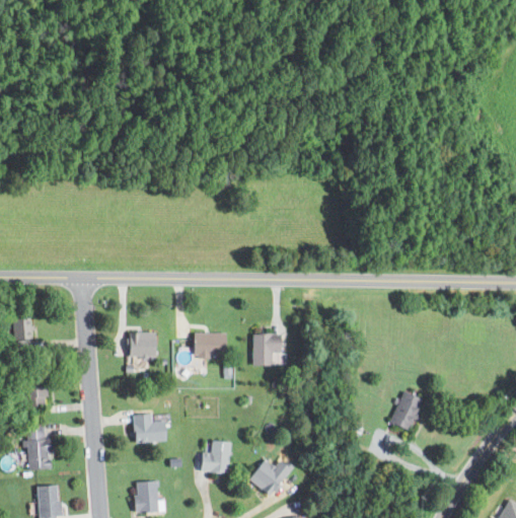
[(12,319),(12,340),(33,340),(33,319),(12,319)]
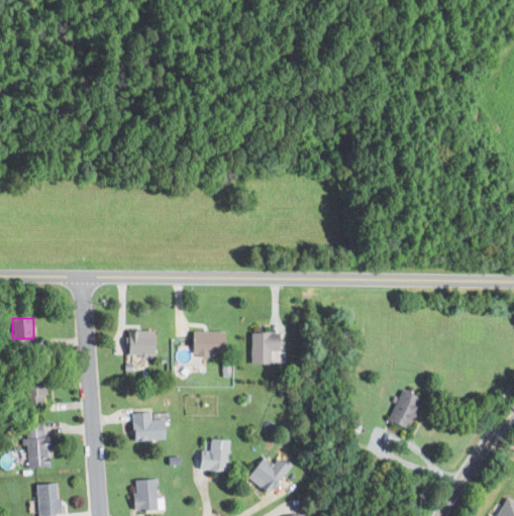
[(155,331),(128,331),(128,355),(155,355),(155,331)]
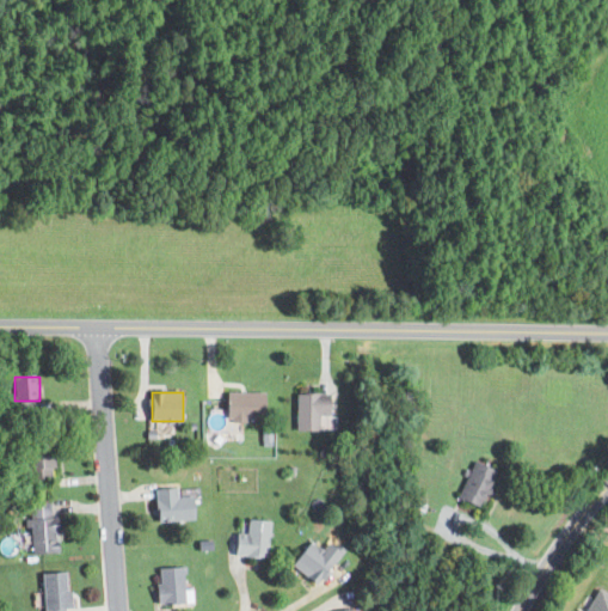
[(266,393),(228,393),(228,421),(266,421),(266,393)]
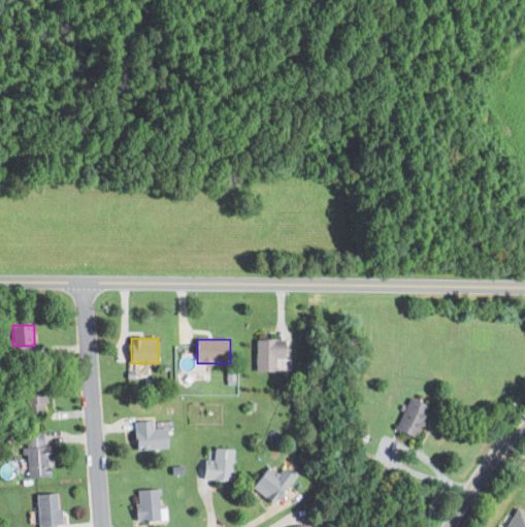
[(257,340),(257,372),(277,372),(277,360),(286,360),(286,340),(257,340)]
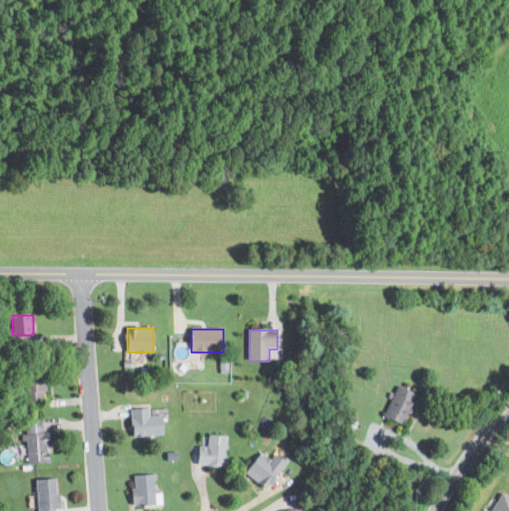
[(47,402),(47,372),(24,372),(24,402),(47,402)]
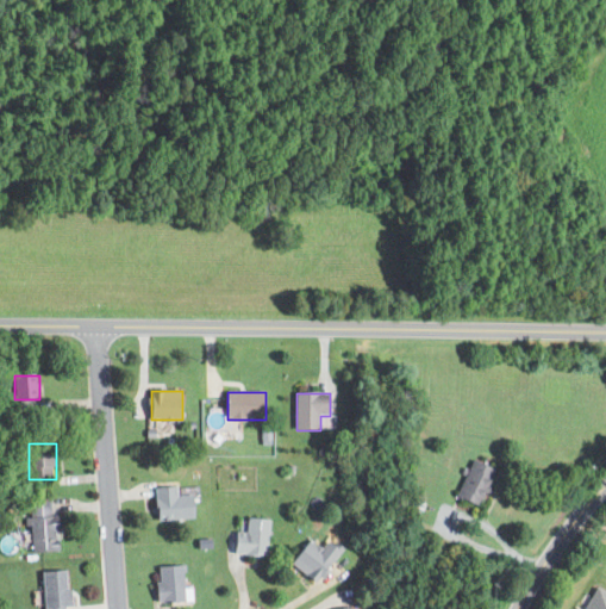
[(480,507),(497,471),(474,460),(458,497),(480,507)]
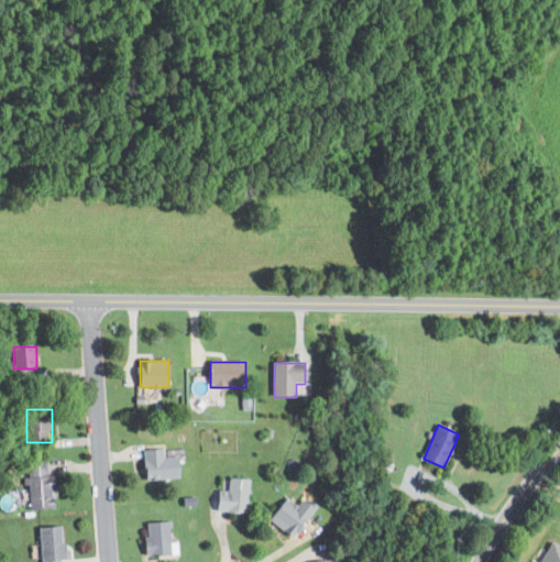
[(145,450),(145,480),(179,480),(179,458),(165,458),(165,450),(145,450)]
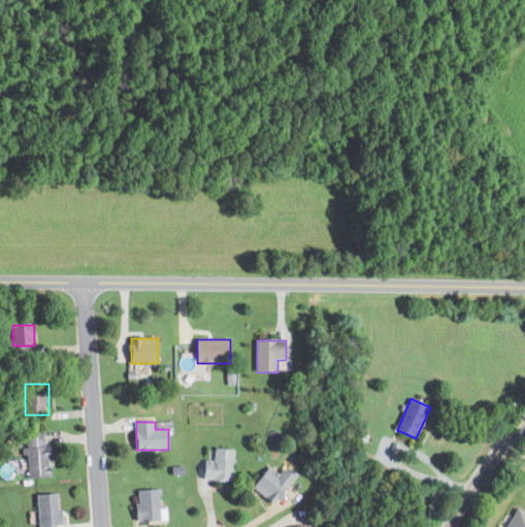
[(30,479),(52,478),(48,434),(27,435),(30,479)]
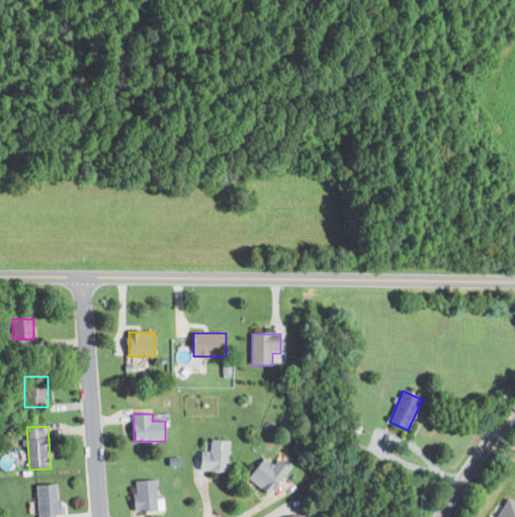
[(210,452),(201,452),(200,470),(229,472),(231,441),(211,440),(210,452)]
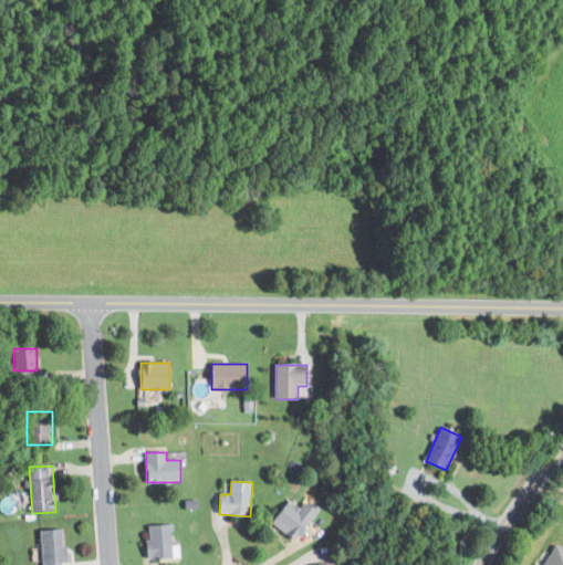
[(290,502),(271,521),(292,542),(321,512),(309,500),(299,511),(290,502)]
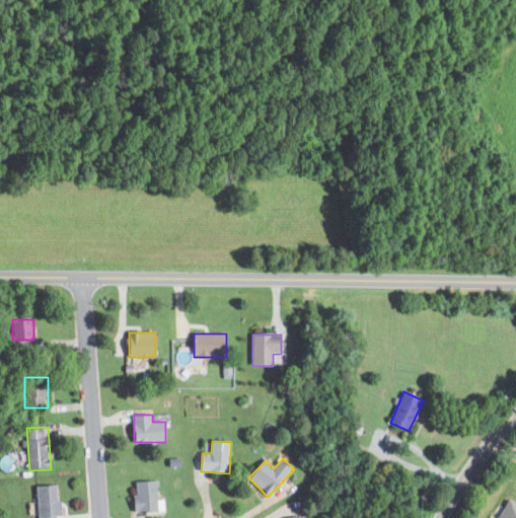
[(135,514),(158,514),(158,482),(135,482),(135,514)]
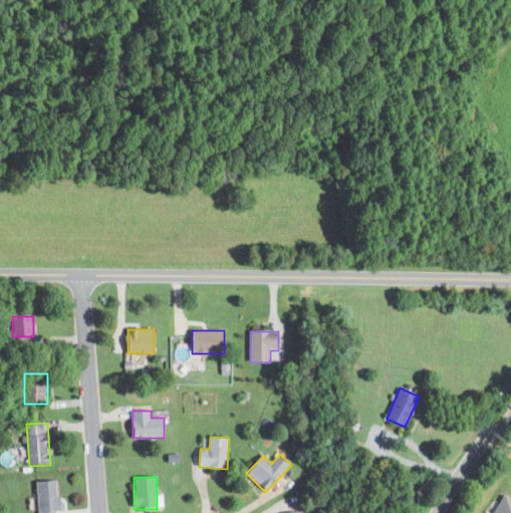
[(58,512),(58,482),(37,483),(38,512),(58,512)]
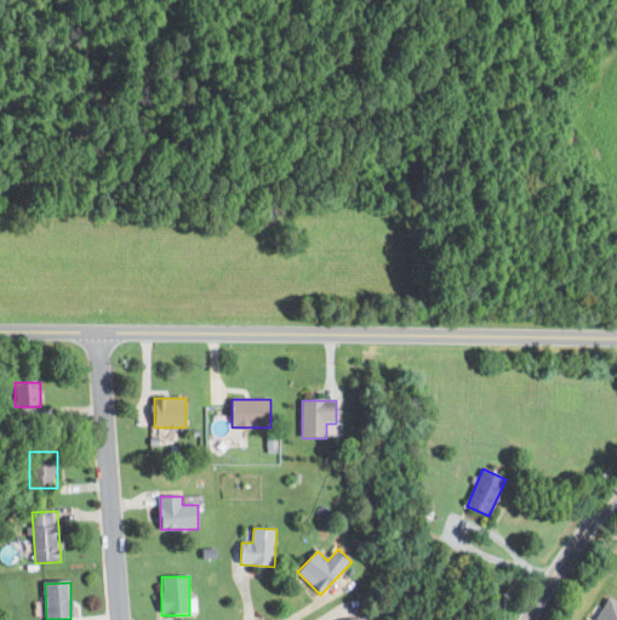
[(616,602),(609,598),(598,619),(616,619),(616,602)]
